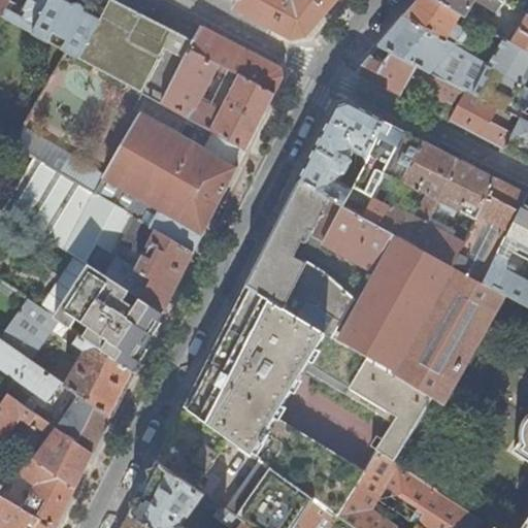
[(0,0),(0,14),(35,34),(52,0),(0,0)]
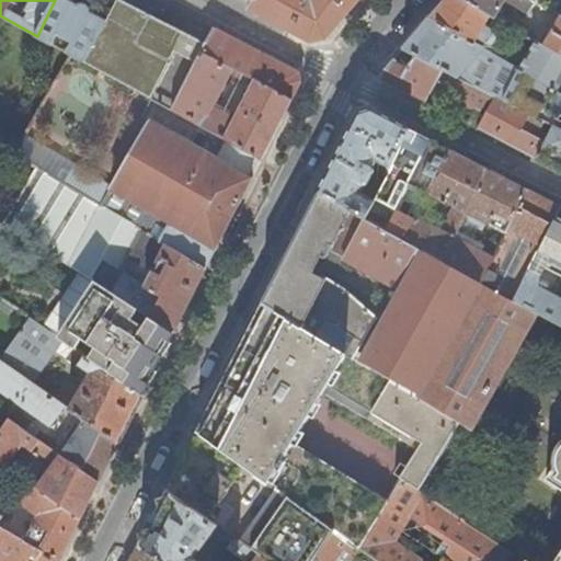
[(79,6),(68,0),(55,0),(37,36),(53,44),(59,34),(73,42),(67,53),(72,55),(84,61),(106,20),(90,11),(90,9),(90,7),(87,3),(84,3),(82,3),(79,6)]
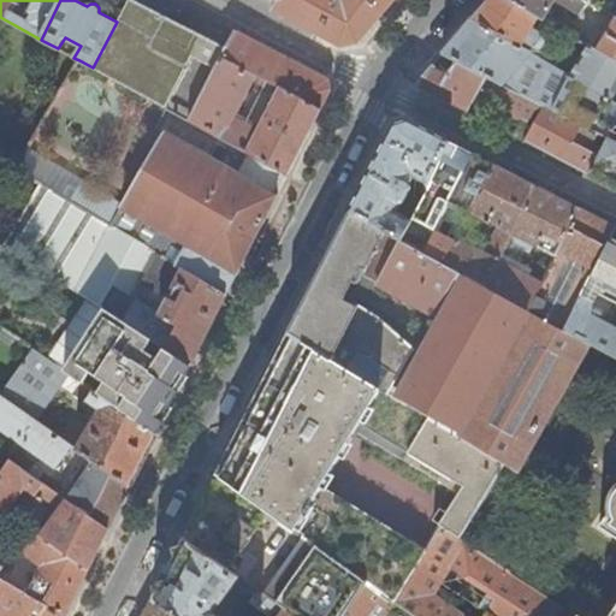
[(153,10),(132,0),(128,0),(117,22),(93,67),(146,98),(184,25),(153,10)]
